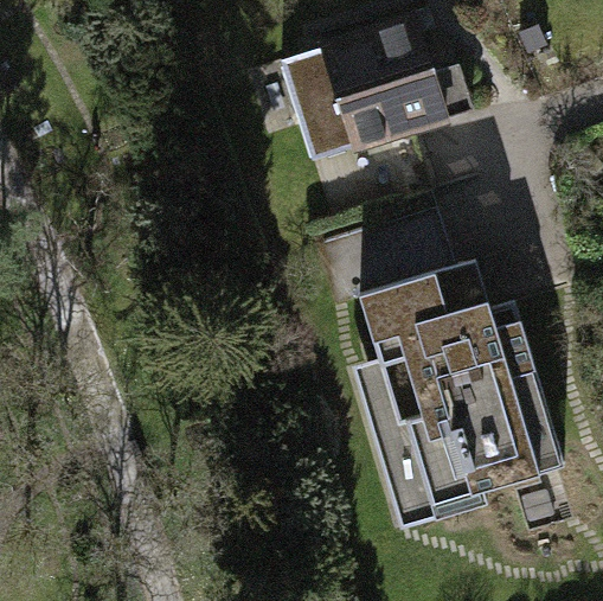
[(415,12),(319,40),(321,49),(351,145),(352,149),(447,120),(446,115),(432,71),(415,12)]
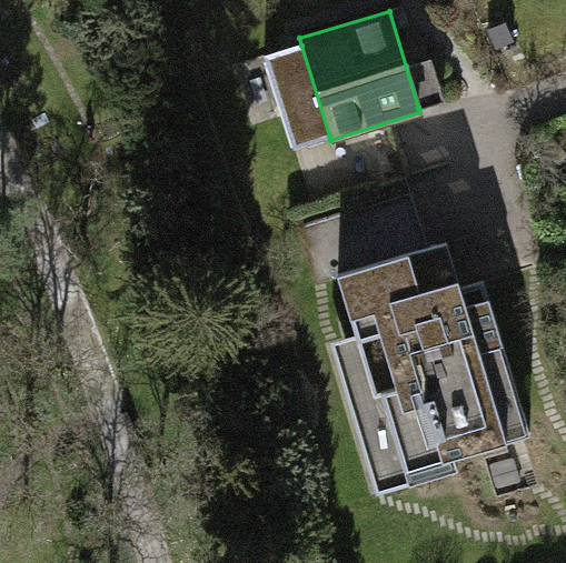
[(482,36),(489,54),(514,46),(506,27),(482,36)]
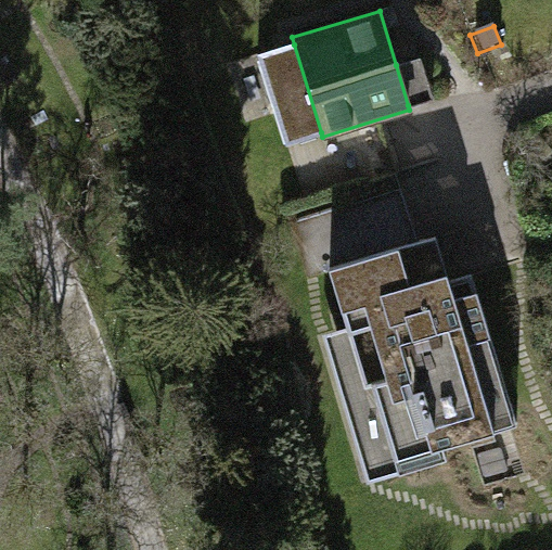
[(294,45),(255,56),(282,144),(321,132),(294,45)]
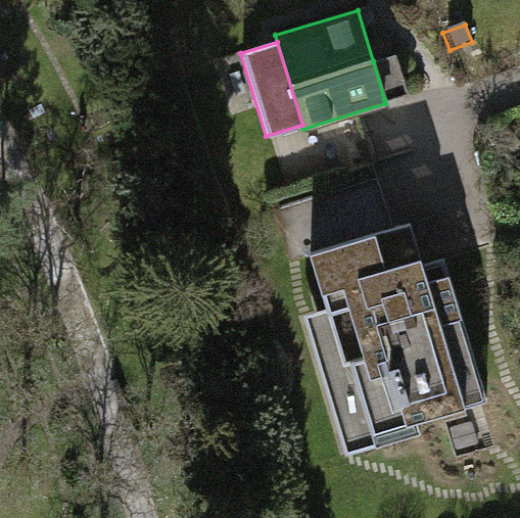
[(384,99),(408,93),(396,54),(373,61),(384,99)]
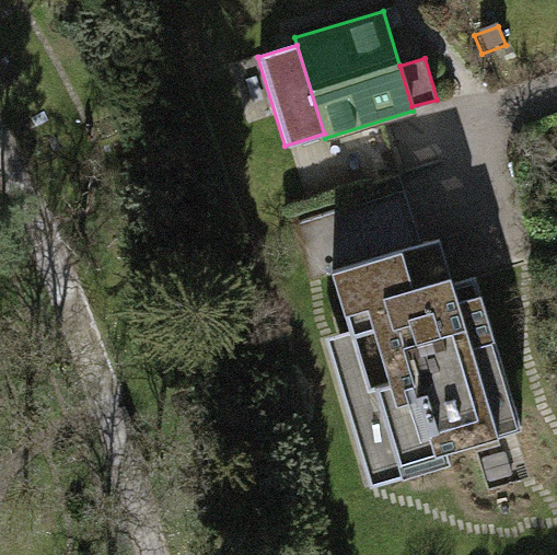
[(439,239),(329,270),(348,332),(323,339),(367,489),(450,465),(447,453),(520,431),(476,281),(453,288),(439,239)]
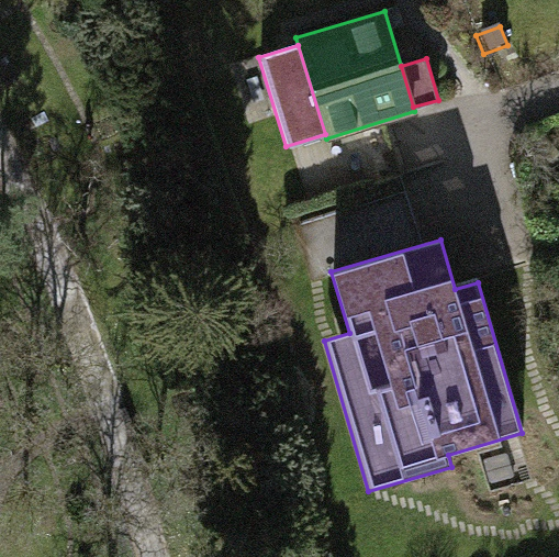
All buildings are outlined.
